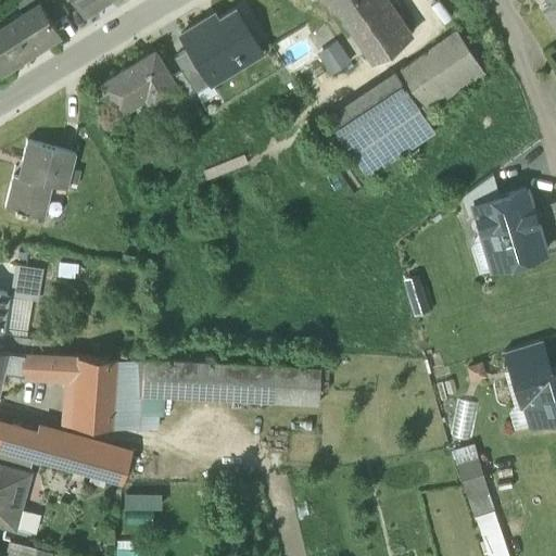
[(59,0),(39,0),(40,1),(53,22),(67,13),(59,0)]
